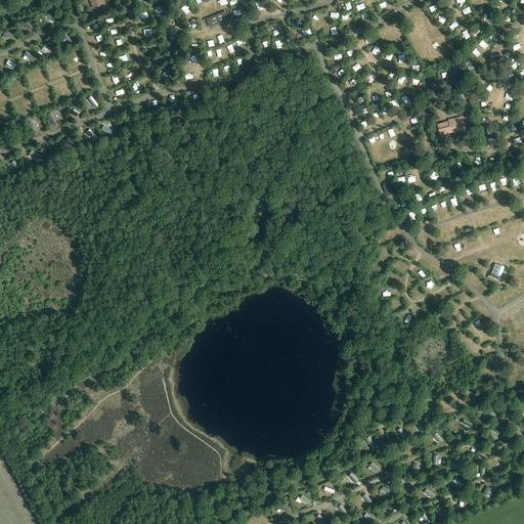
[(207,19),(211,28),(229,19),(226,11),(207,19)]
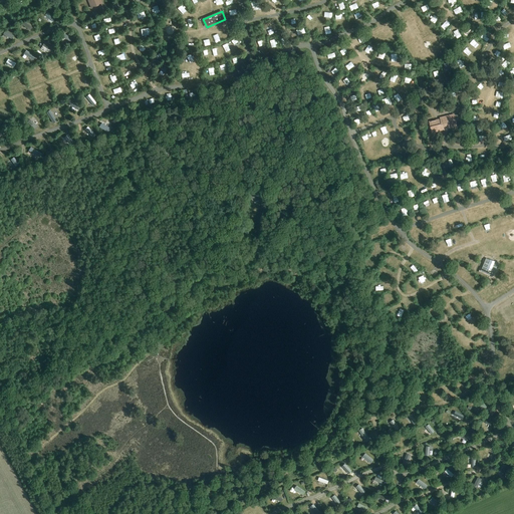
[(437,23),(440,17),(435,14),(431,20),(437,23)]
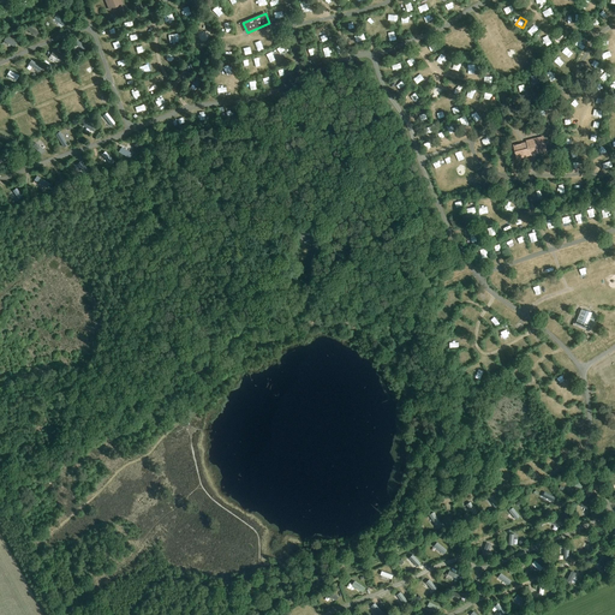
[(28,29),(36,35),(39,31),(30,25),(28,29)]
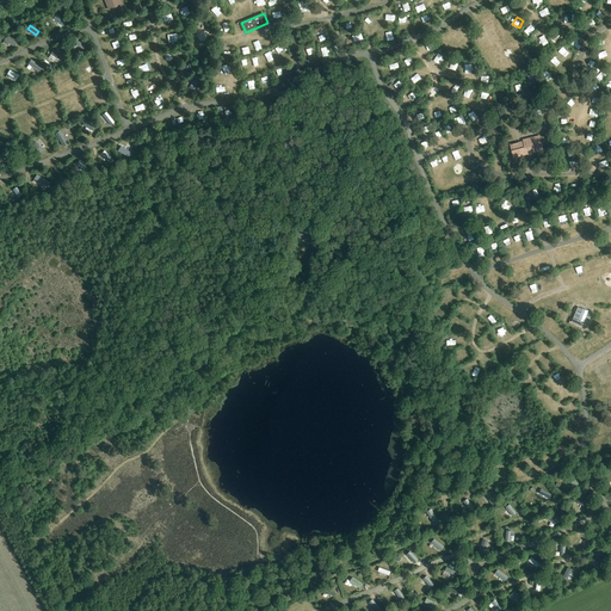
[(13,48),(17,41),(6,35),(2,42),(13,48)]
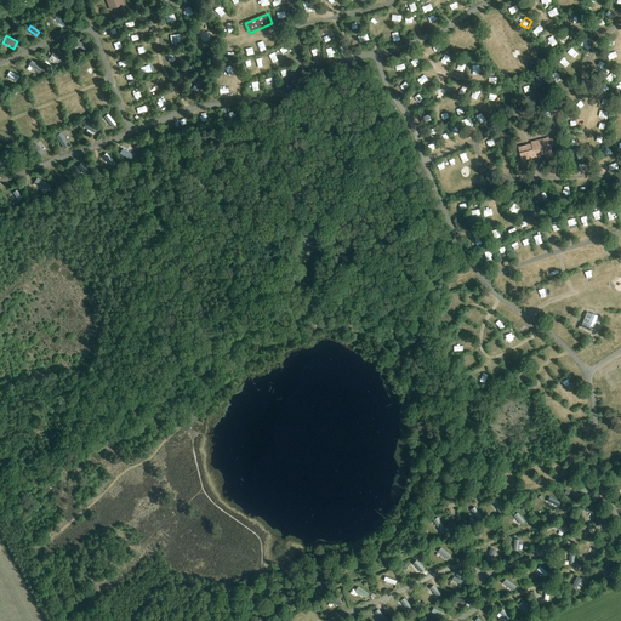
[(78,39),(75,43),(85,49),(87,45),(78,39)]
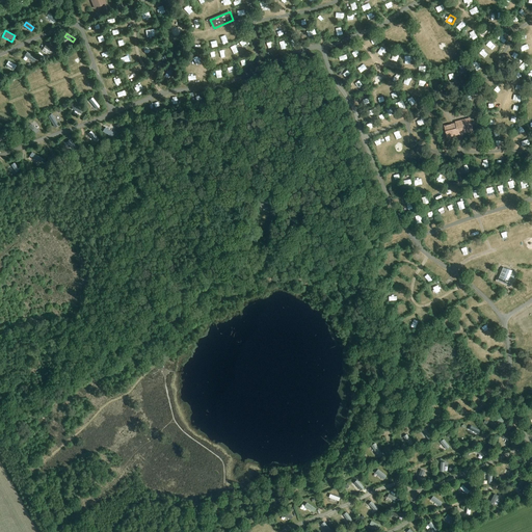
[(486,44),(493,50),(497,46),(490,40),(486,44)]
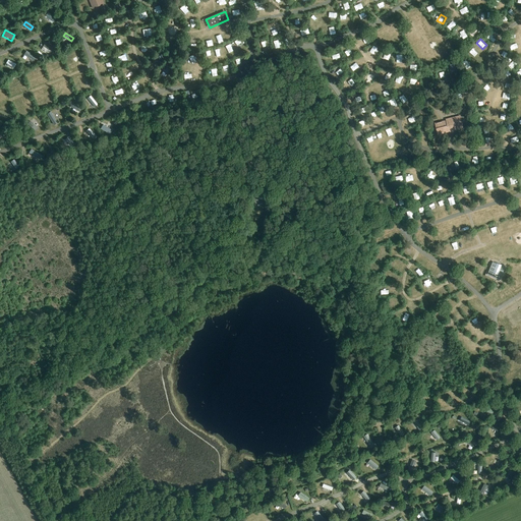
[(45,42),(43,45),(52,50),(54,47),(45,42)]
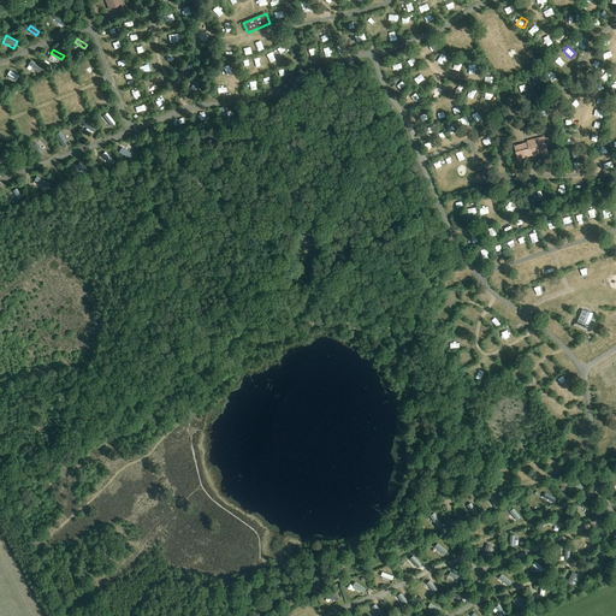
[(443,53),(436,59),(439,64),(446,58),(443,53)]
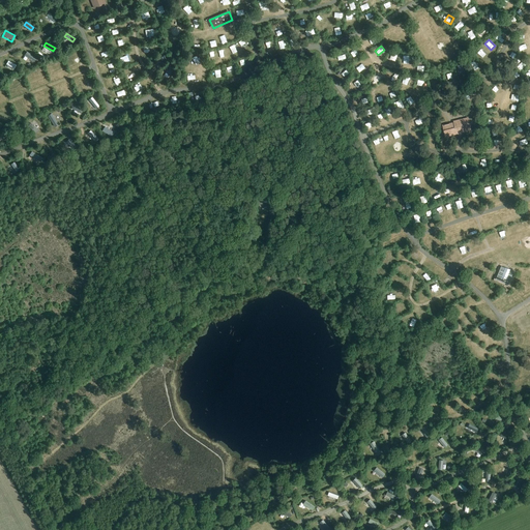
[(28,57),(34,61),(37,57),(27,51),(23,57),(26,59),(28,57)]
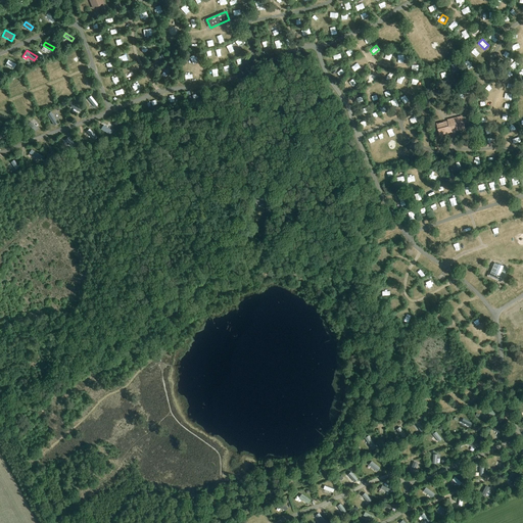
[(6,62),(14,67),(16,63),(8,58),(6,62)]
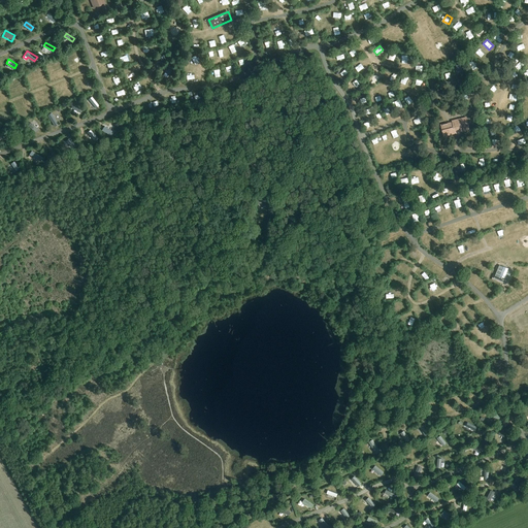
[(73,103),(71,107),(80,112),(83,108),(73,103)]
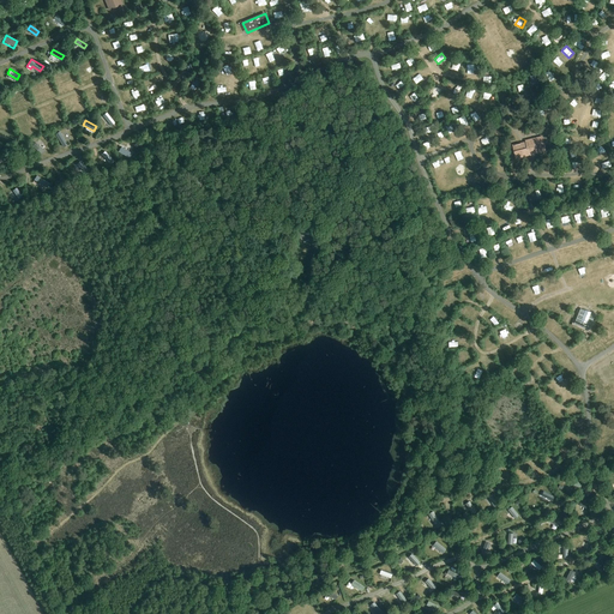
[(60,130),(55,133),(64,146),(68,144),(60,130)]
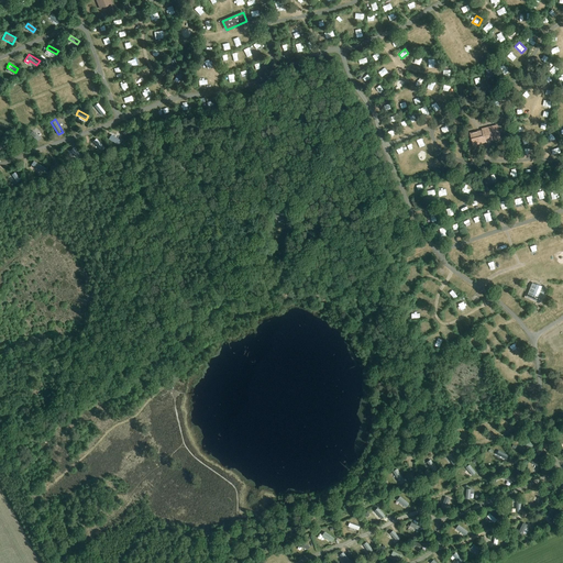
[(482,129),(482,130),(471,133),(473,146),(487,143),(486,141),(500,138),(498,124),(482,129)]
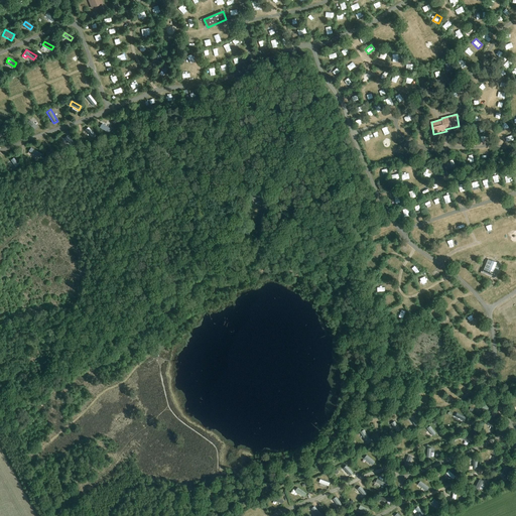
[(35,128),(37,126),(30,119),(27,122),(35,128)]
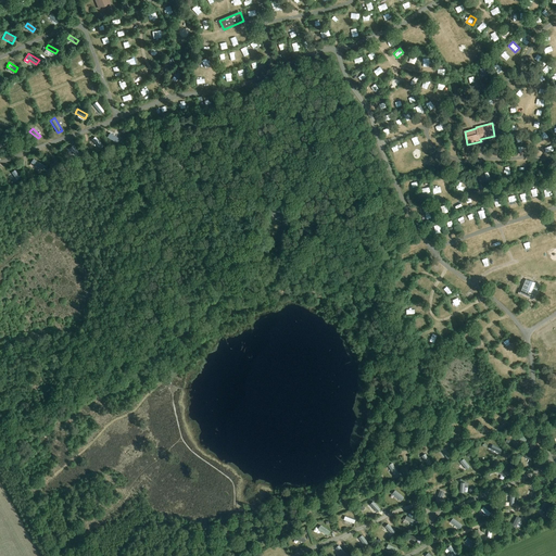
[(269,210),(274,218),(283,213),(280,205),(269,210)]
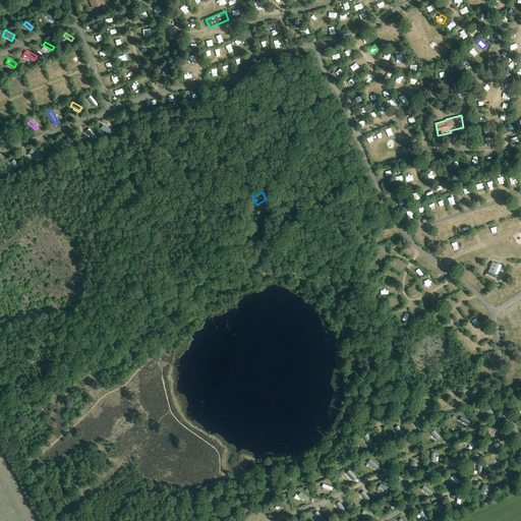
[(493,263),(489,271),(493,273),(490,276),(500,280),(505,268),(502,266),(497,264),(493,263)]
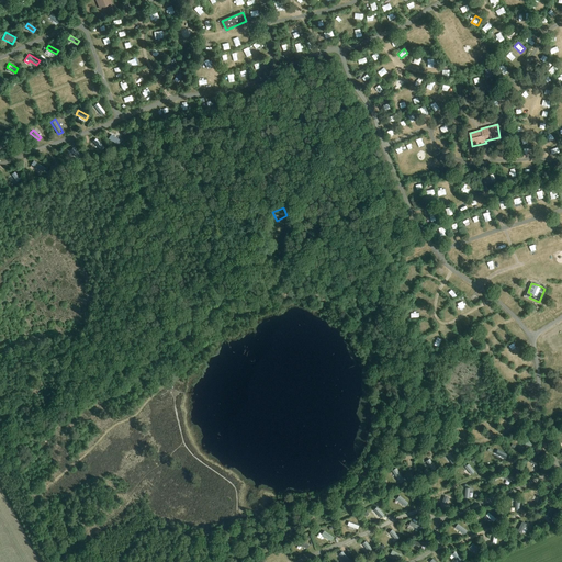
[(390,483),(392,482),(385,471),(383,472),(390,483)]
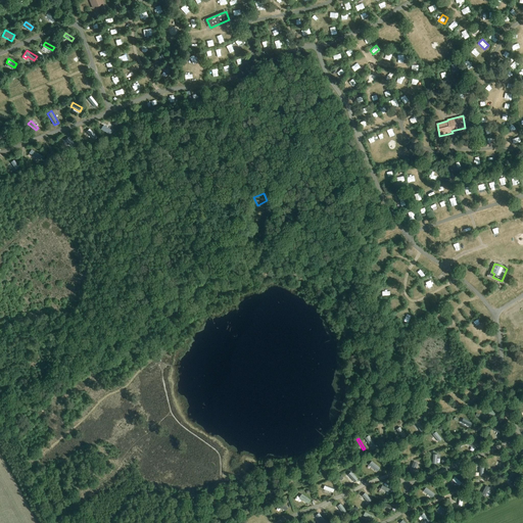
[(430,459),(431,457),(427,455),(424,464),(429,466),(432,459),(430,459)]
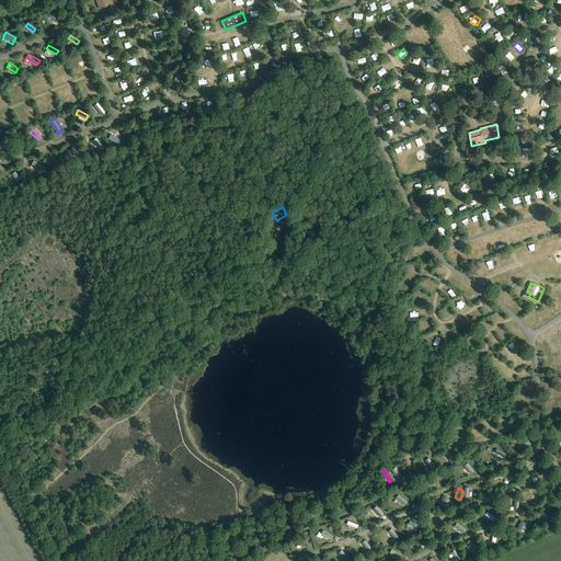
[(479,513),(476,516),(482,523),(485,521),(479,513)]
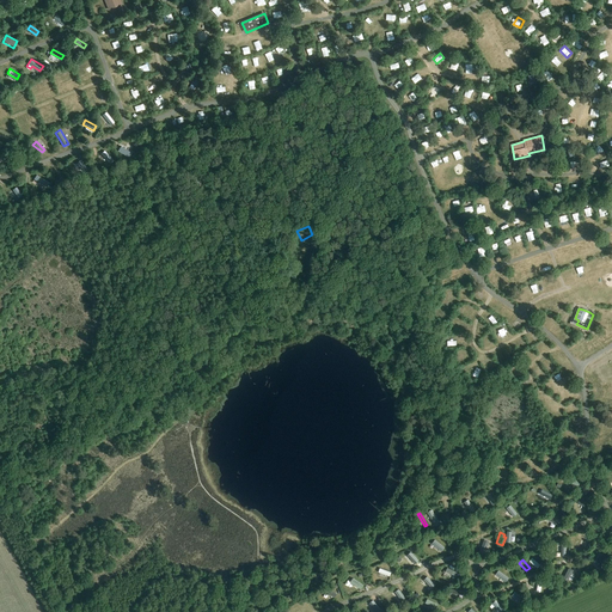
[(340,585),(350,593),(355,588),(344,580),(340,585)]
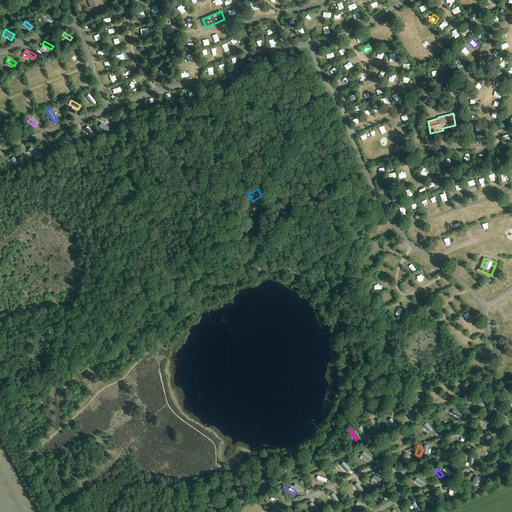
[(321,496),(318,500),(325,506),(328,502),(321,496)]
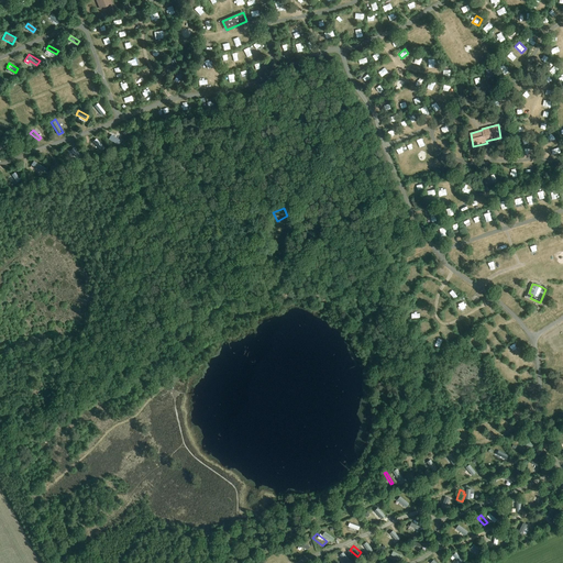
[(464,547),(460,551),(468,560),(473,555),(464,547)]
